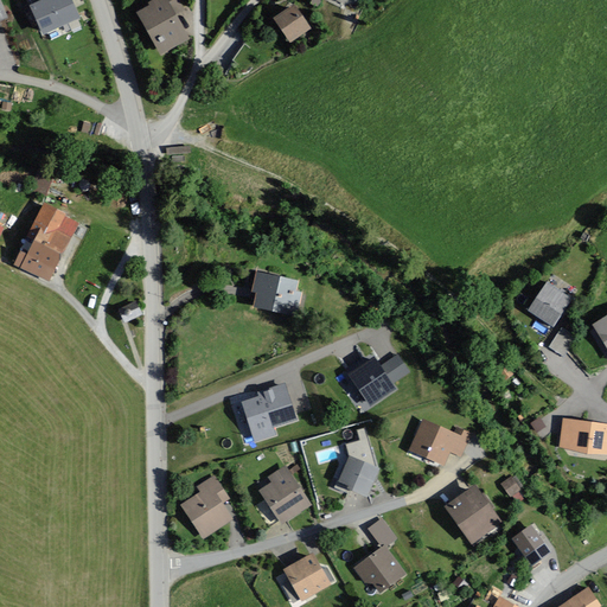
[(0,0),(0,23),(11,19),(0,0)]
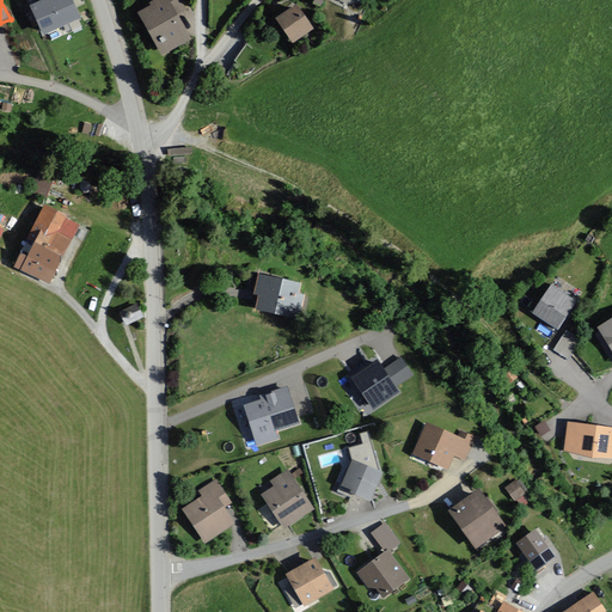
[(79,20),(69,0),(30,0),(35,10),(34,11),(46,36),(79,20)]
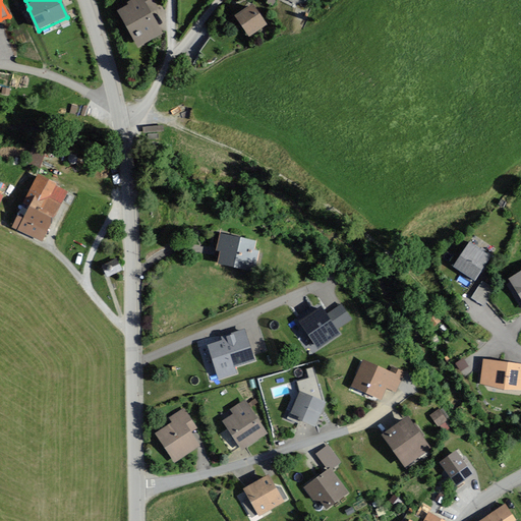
[(163,34),(153,13),(160,9),(154,0),(129,0),(126,2),(128,5),(117,10),(137,47),(163,34)]
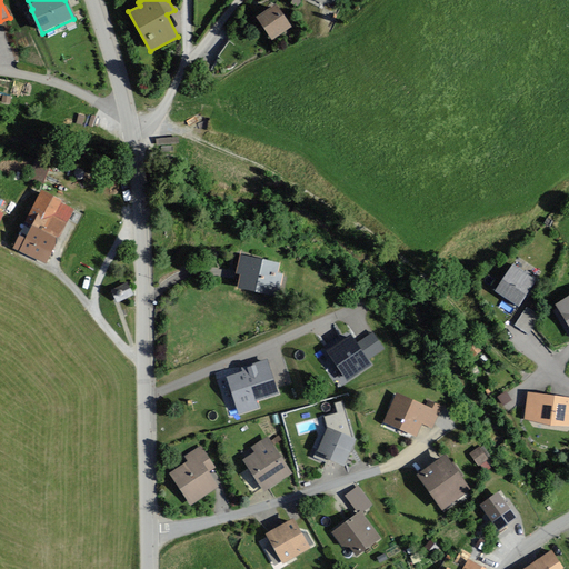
[(292,27),(278,3),(257,16),(271,39),(292,27)]
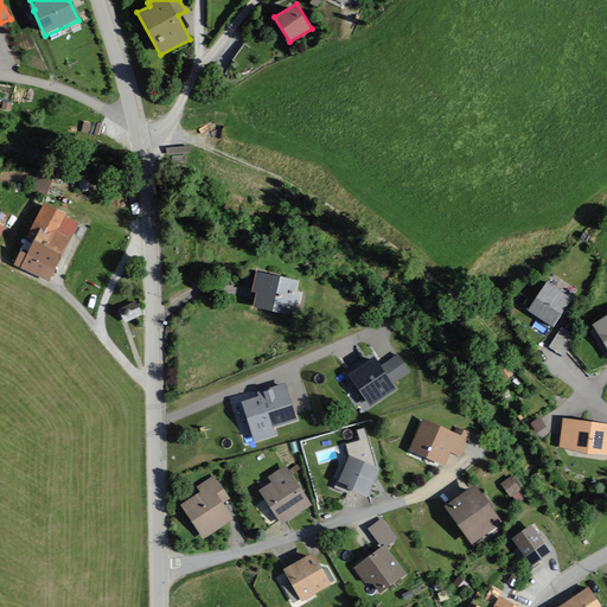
[(55,180),(37,174),(32,187),(50,195),(55,180)]
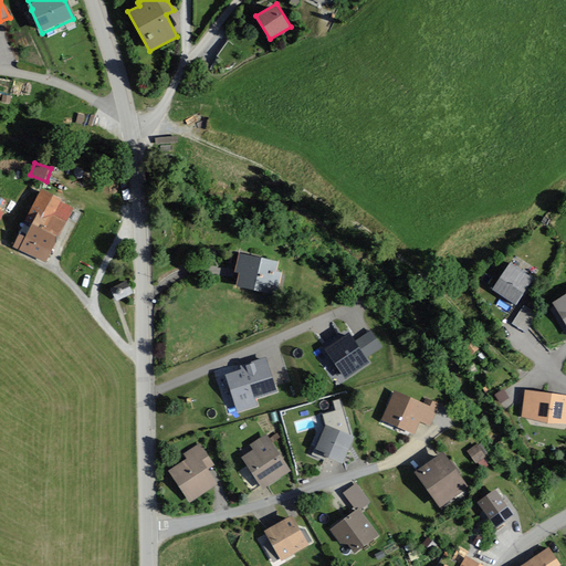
[(76,208),(43,192),(29,221),(35,224),(29,238),(23,236),(17,249),(48,264),(76,208)]
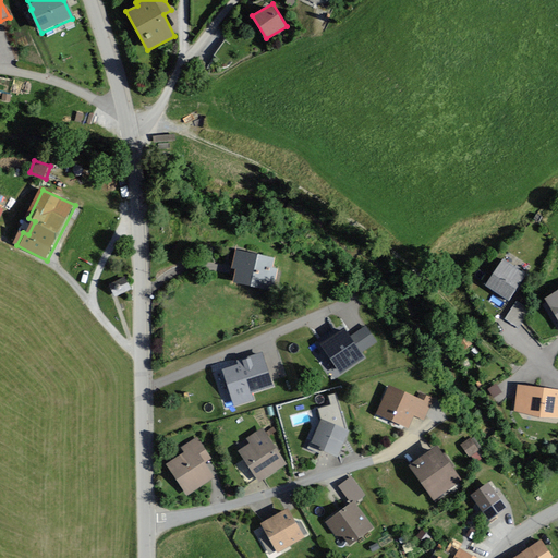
[(276,257),(238,250),(232,280),(270,287),(276,257)]
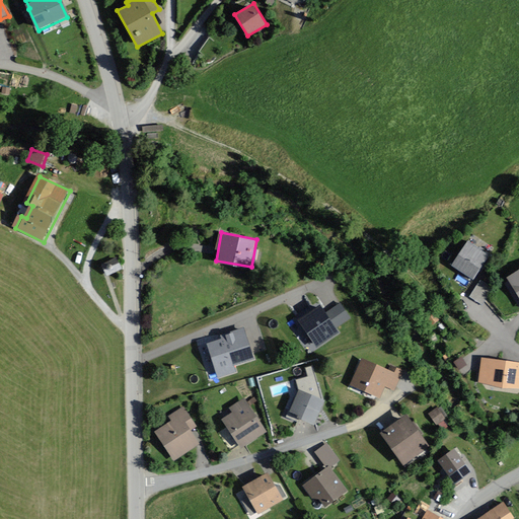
[(488,256),(468,244),(453,269),(472,281),(488,256)]
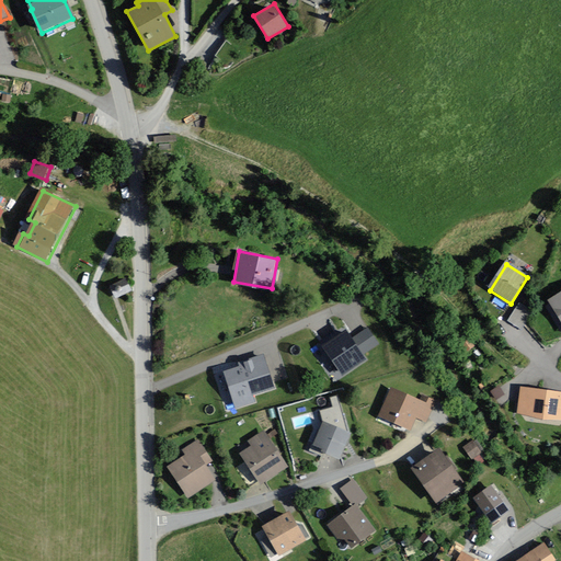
[(560,296),(546,306),(560,331),(560,296)]
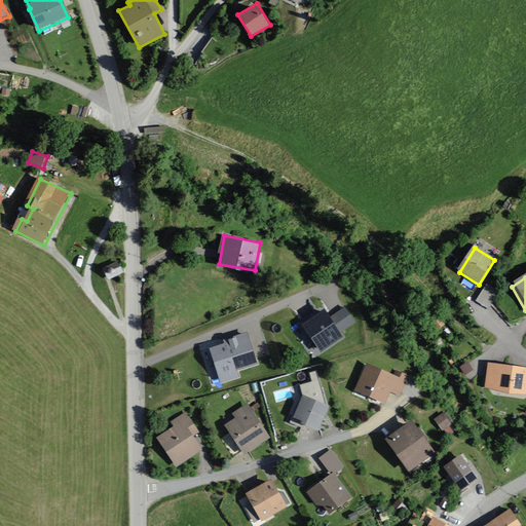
[(498,293),(487,286),(478,302),(489,309),(498,293)]
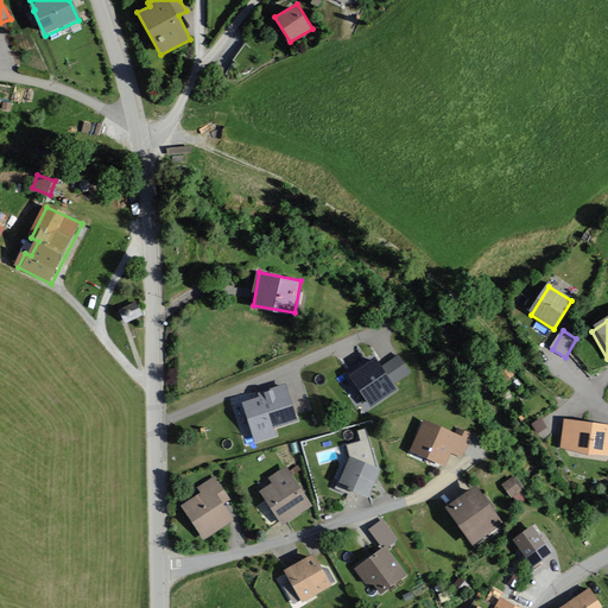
[(348,374),(372,409),(397,391),(393,385),(412,372),(399,354),(381,366),(375,356),(348,374)]
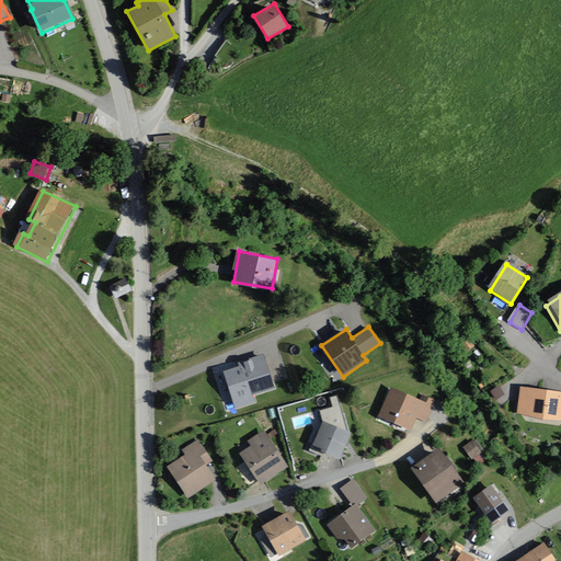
[(239,367),(224,371),(236,409),(255,402),(254,396),(276,389),(264,353),(238,362),(239,367)]
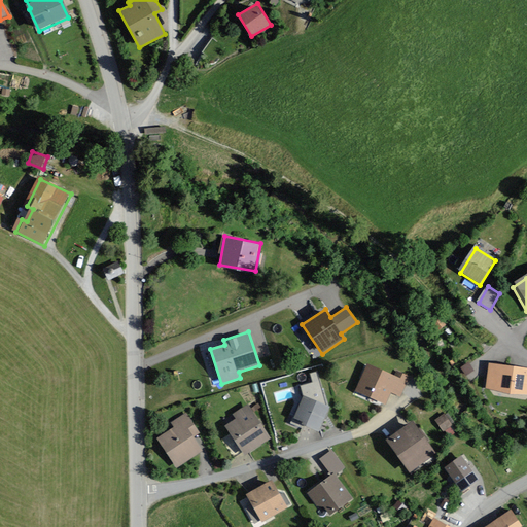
[(483,388),(526,394),(526,369),(486,363),(483,388)]
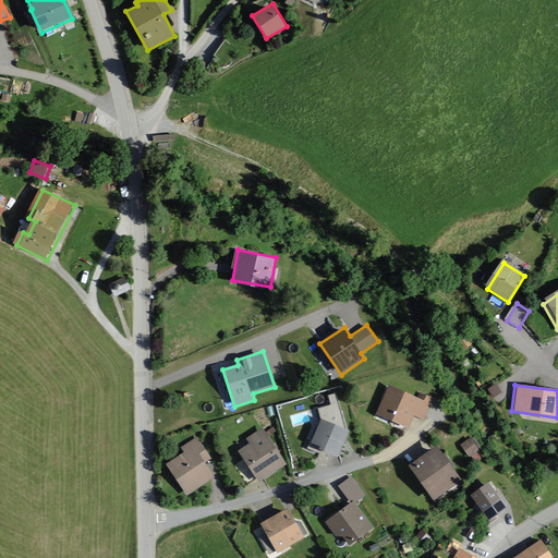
[(413,399),(383,387),(372,415),(402,427),(408,415),(421,421),(429,398),(416,393),(413,399)]
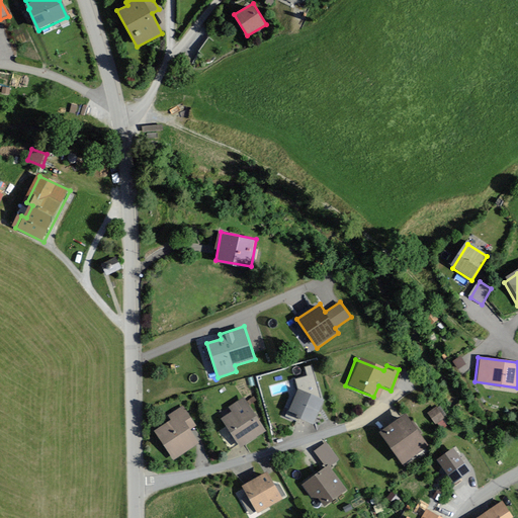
[(316,401),(290,392),(281,415),(307,425),(316,401)]
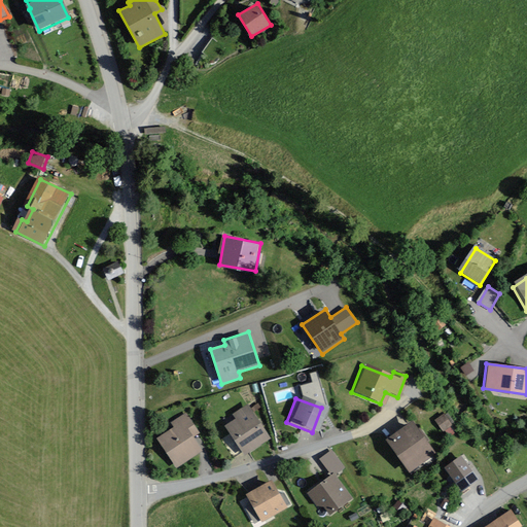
[(265,438),(243,406),(226,416),(230,420),(219,427),(238,456),(265,438)]
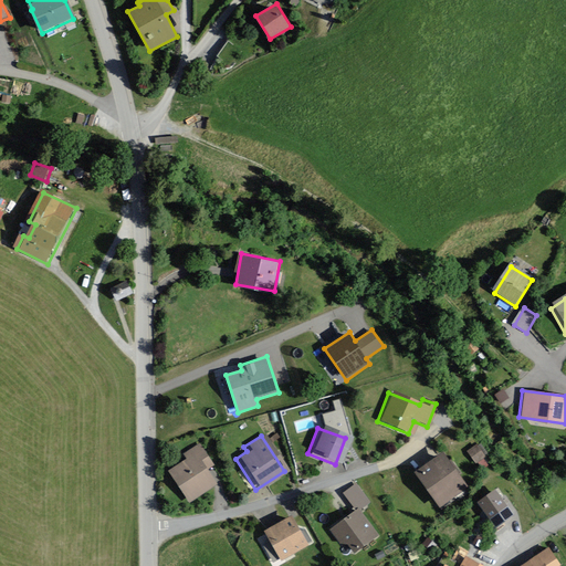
[(212,468),(196,444),(180,456),(184,460),(164,473),(186,505),(213,486),(203,473),(212,468)]
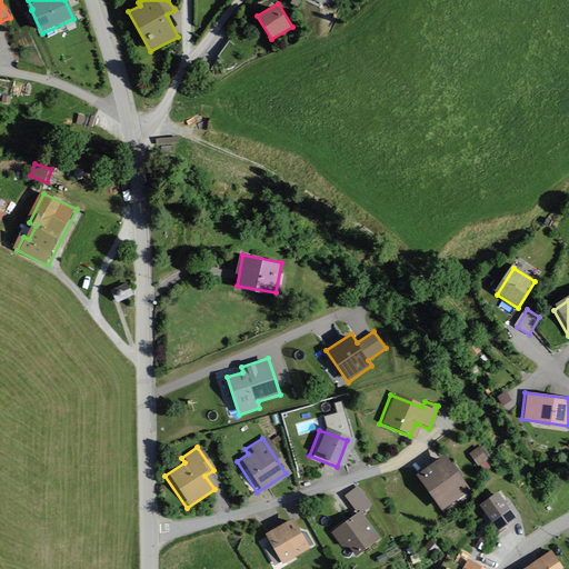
[(471,452),(478,466),(489,461),(482,447),(471,452)]
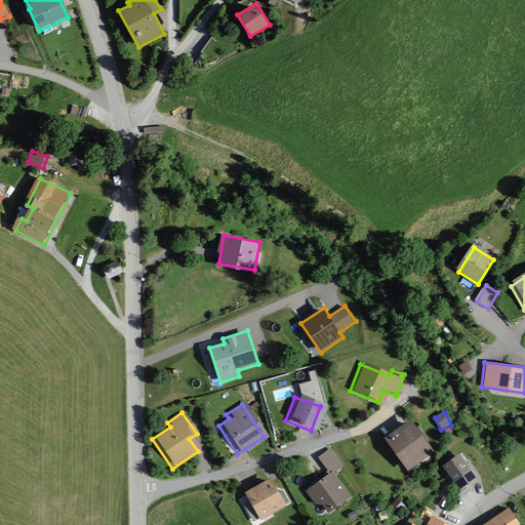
[(429,452),(404,420),(378,440),(403,472),(429,452)]
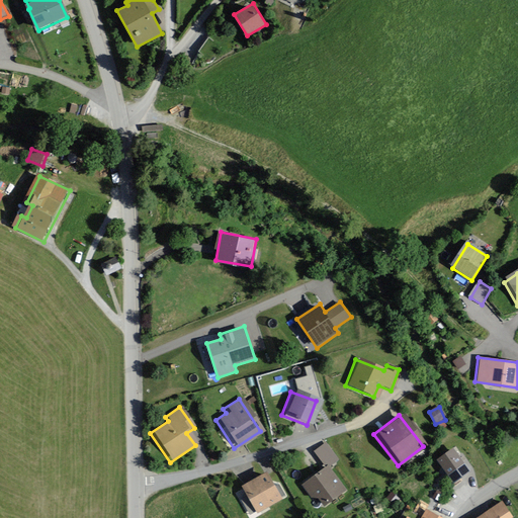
[(338,461),(325,443),(312,452),(323,467),(299,484),(317,507),(343,489),(329,467),(338,461)]
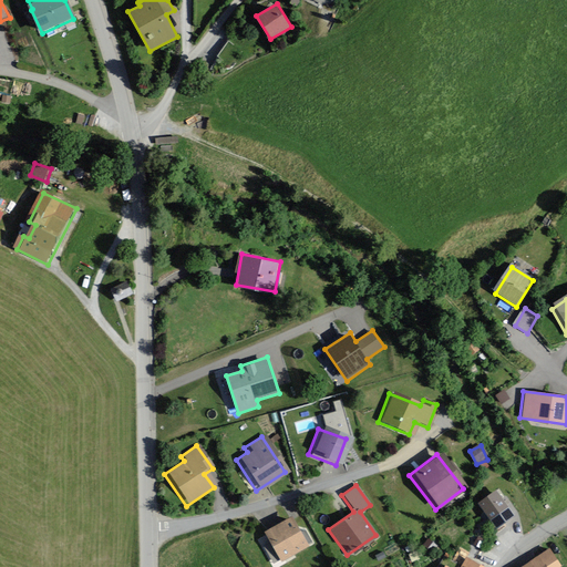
[(501,485),(481,490),(487,516),(506,511),(501,485)]
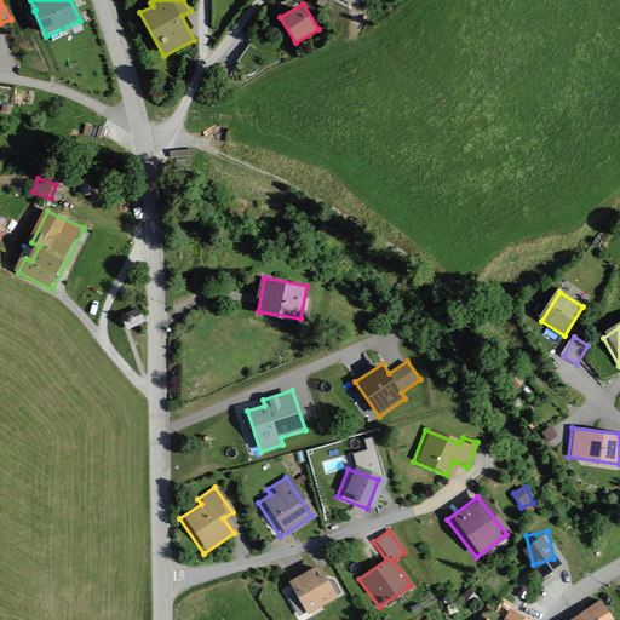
[(332,597),(314,567),(282,585),(300,615),(332,597)]
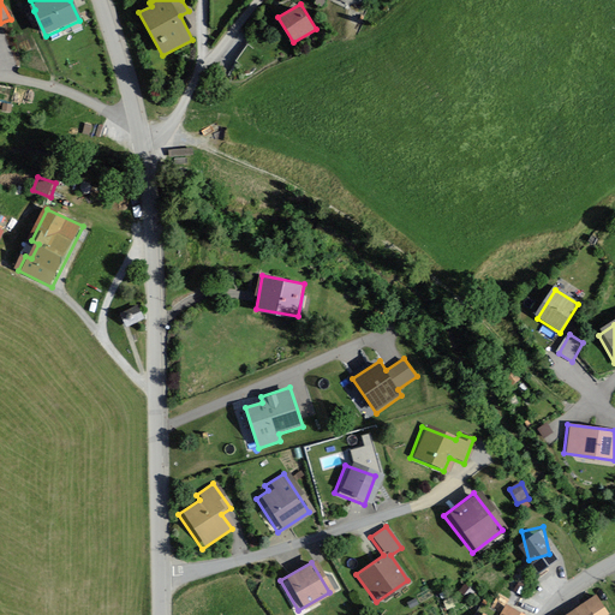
[(599,614),(603,613),(591,597),(565,614),(599,614)]
